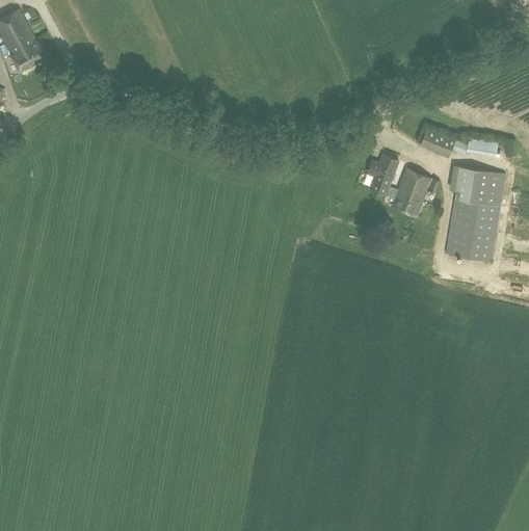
[(17,72),(43,57),(34,43),(16,9),(0,18),(0,38),(9,56),(8,56),(17,72)]
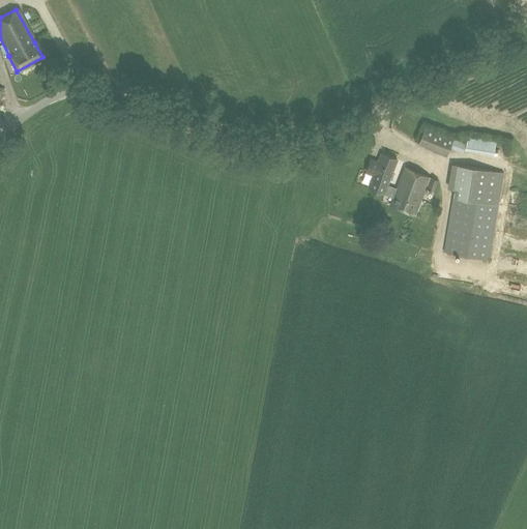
[(420,137),(418,145),(441,149),(442,141),(420,137)]
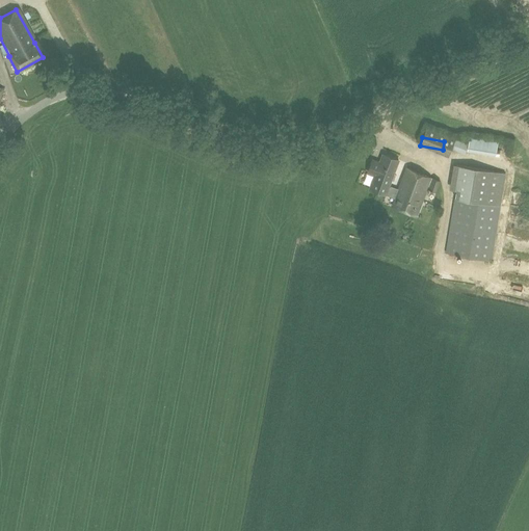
[(466,151),(496,157),(498,143),(468,138),(467,142),(455,140),(453,151),(465,154),(466,151)]
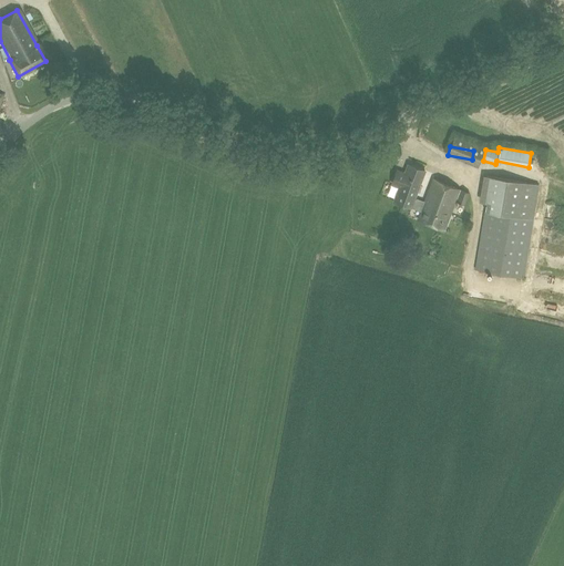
[(421,202),(411,198),(420,174),(403,167),(391,203),(408,209),(408,208),(418,213),(414,220),(441,230),(451,203),(462,206),(467,193),(430,179),(421,202)]
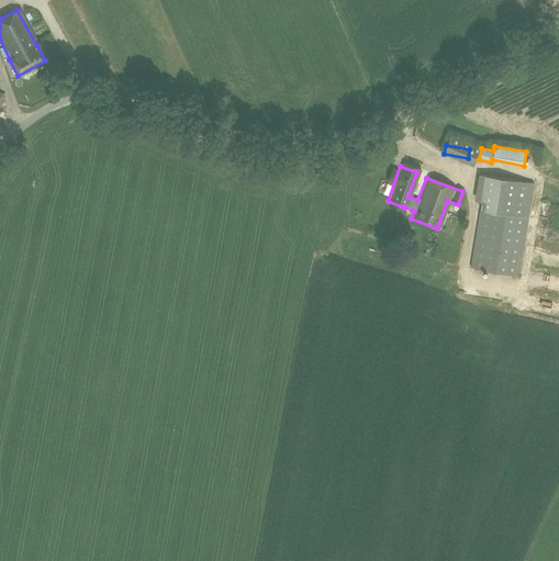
[(514,277),(529,184),(480,176),(476,201),(479,201),(468,269),(514,277)]
